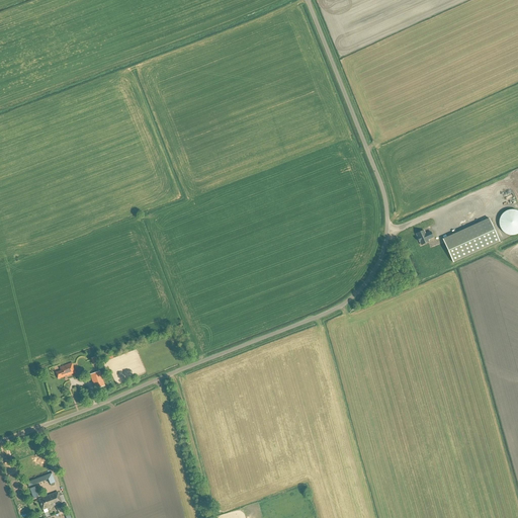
[(513,210),(512,210),(511,210),(510,210),(509,210),(508,210),(507,211),(506,211),(505,212),(504,213),(503,213),(503,214),(502,214),(502,216),(501,217),(501,218),(500,218),(500,219),(500,220),(500,221),(499,222),(499,223),(499,224),(499,225),(500,226),(500,227),(500,228),(501,229),(501,230),(502,231),(503,232),(504,233),(505,234),(506,234),(507,235),(508,235),(509,236),(510,236),(511,236),(512,236),(513,236),(514,236),(515,236),(515,235),(516,235),(517,235),(517,234),(517,211),(516,210),(515,210),(514,210),(513,210)]
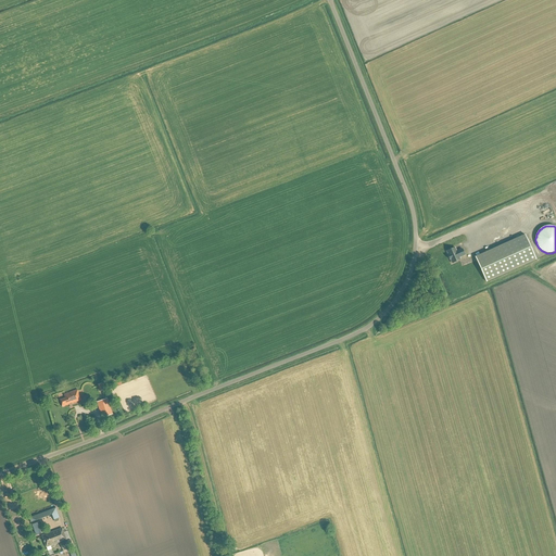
[(536,261),(525,235),(475,257),(487,282),(536,261)]
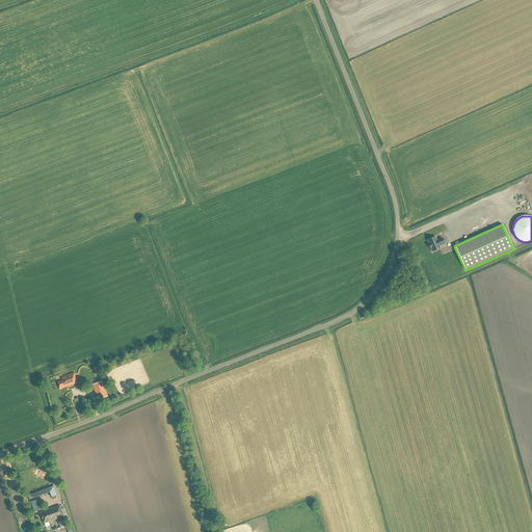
[(437,240),(435,237),(427,240),(432,253),(442,248),(441,247),(446,244),(443,238),(437,240)]
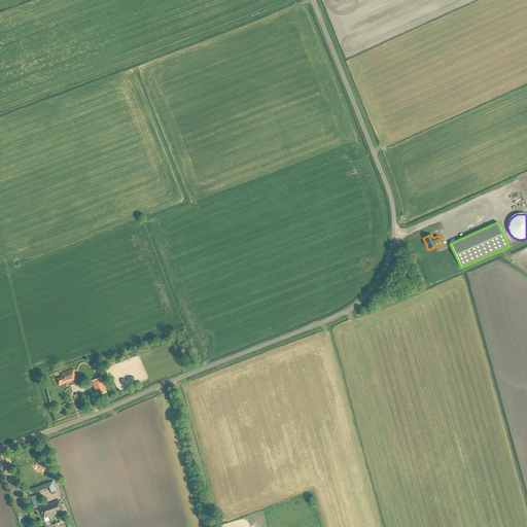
[(59,386),(76,379),(73,369),(61,374),(62,377),(57,379),(59,386)]
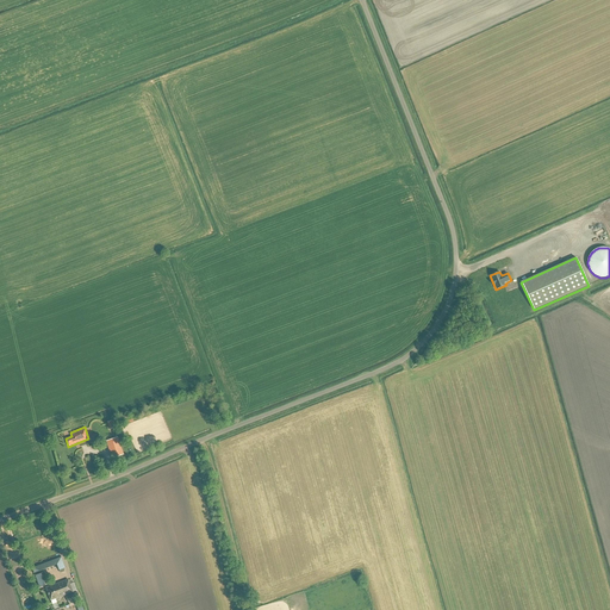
[(106,441),(112,458),(123,454),(117,437),(106,441)]
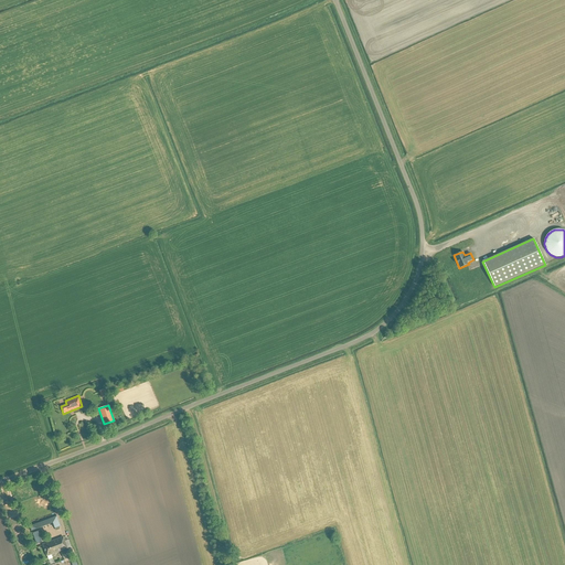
[(61,526),(56,515),(30,526),(31,531),(53,523),(55,529),(61,526)]
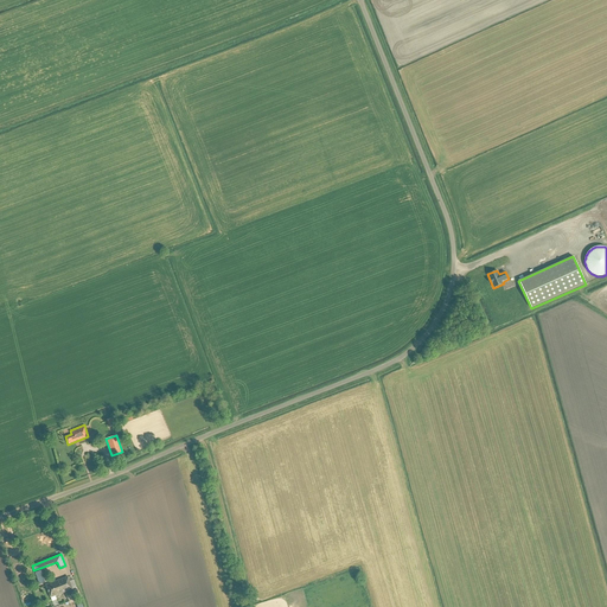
[(45,582),(42,570),(34,573),(39,585),(45,582)]
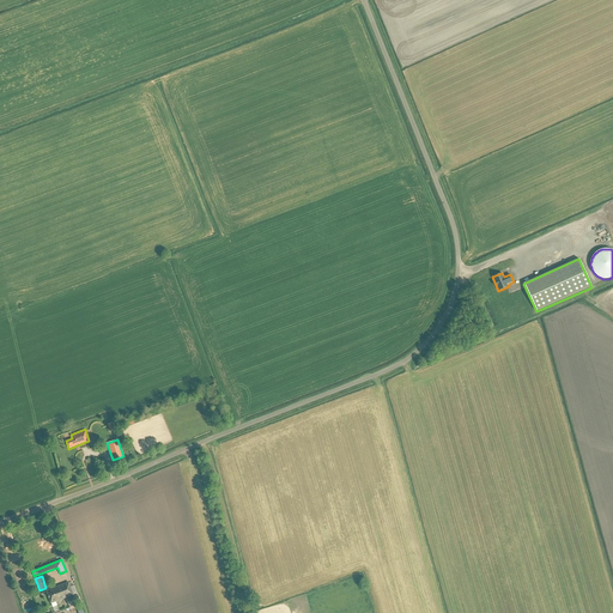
[(68,582),(47,590),(52,604),(55,601),(56,604),(59,602),(59,600),(73,595),(68,582)]
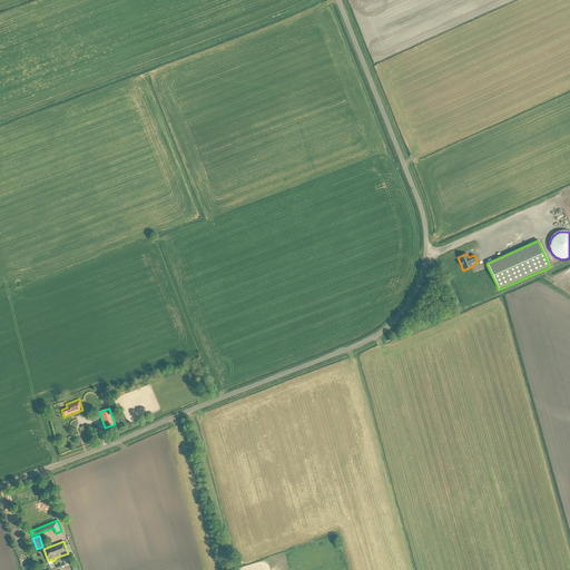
[(64,562),(75,559),(72,553),(62,558),(64,562)]
